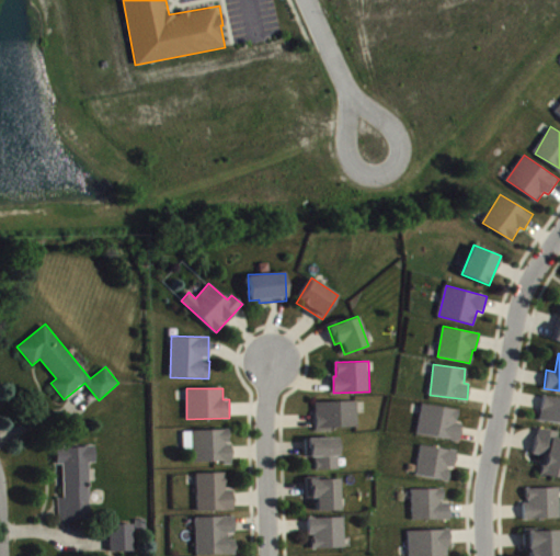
[(559,398),(543,395),(538,419),(559,423),(559,398)]
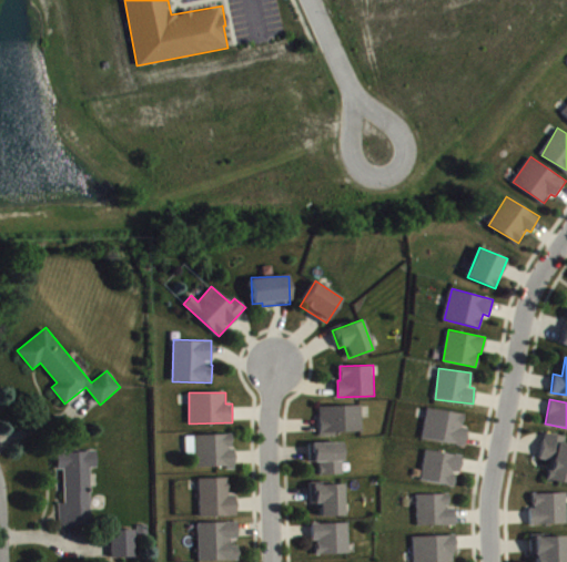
[(362,405),(320,406),(321,436),(336,436),(336,432),(363,431),(362,405)]
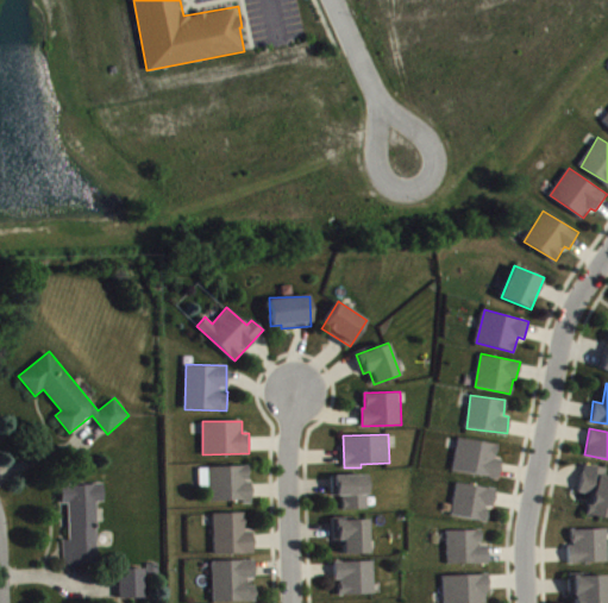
[(497,443),(458,439),(455,472),(499,477),(501,459),(496,458),(497,443)]
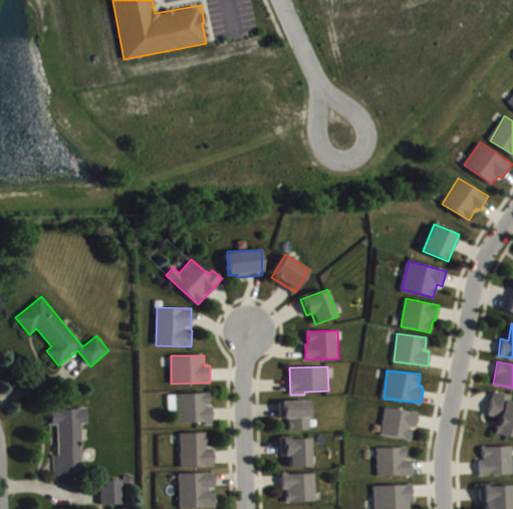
[(512,402),(509,402),(510,395),(492,392),(488,415),(498,417),(494,435),(512,438),(512,402)]
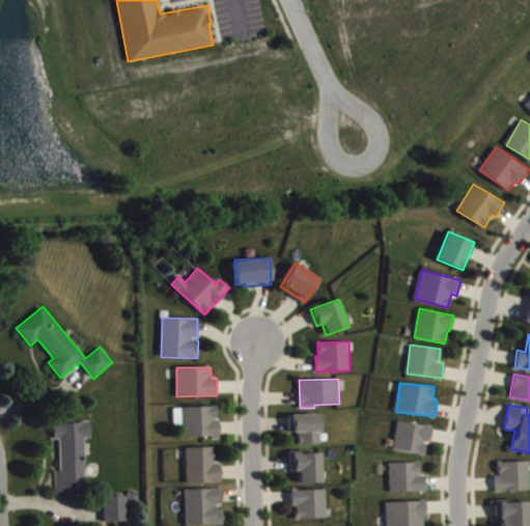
[(220,437),(219,419),(217,419),(217,406),(174,408),(174,425),(183,424),(183,438),(220,437)]
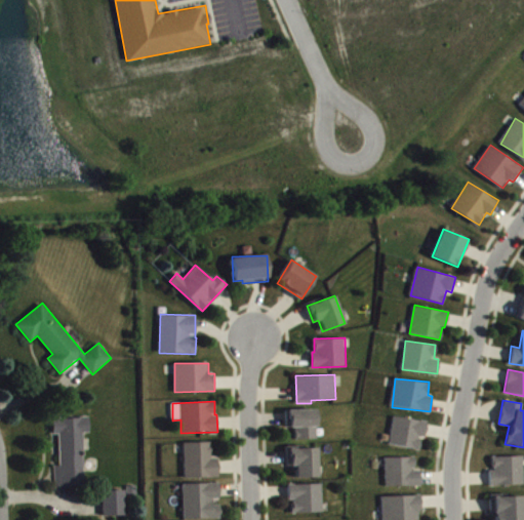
[(317,439),(317,409),(286,409),(287,428),(295,428),(295,439),(317,439)]
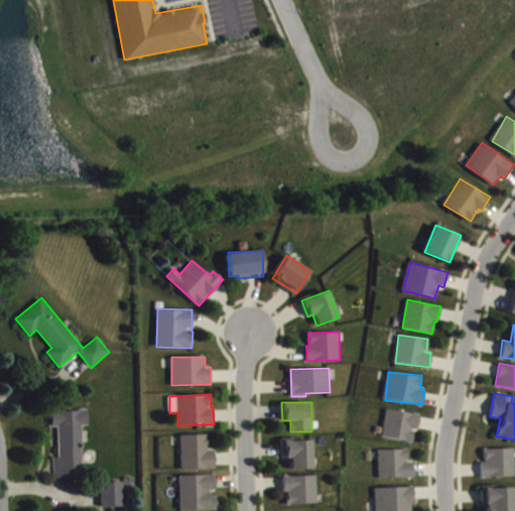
[(382,436),(412,442),(414,429),(417,429),(420,415),(388,408),(382,436)]
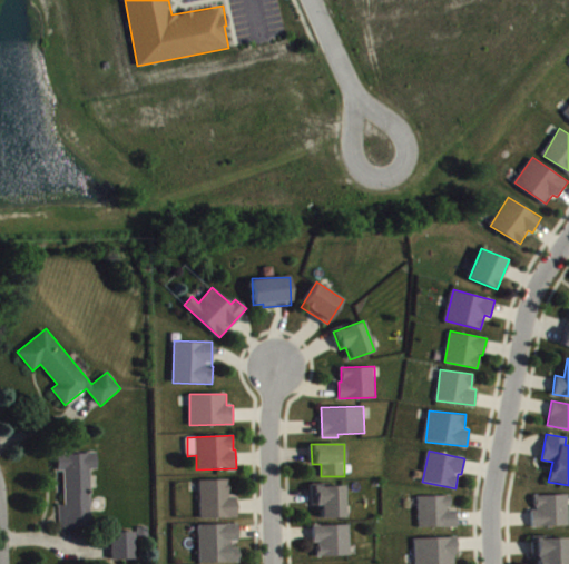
[(65,470),(65,505),(60,505),(61,527),(92,526),(90,468),(98,468),(97,452),(57,453),(58,470),(65,470)]
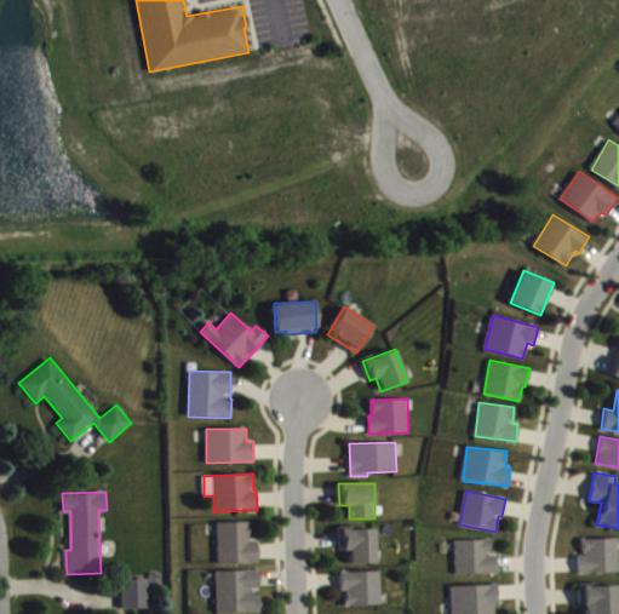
[(258,563),(258,540),(251,540),(250,521),(217,522),(218,564),(258,563)]
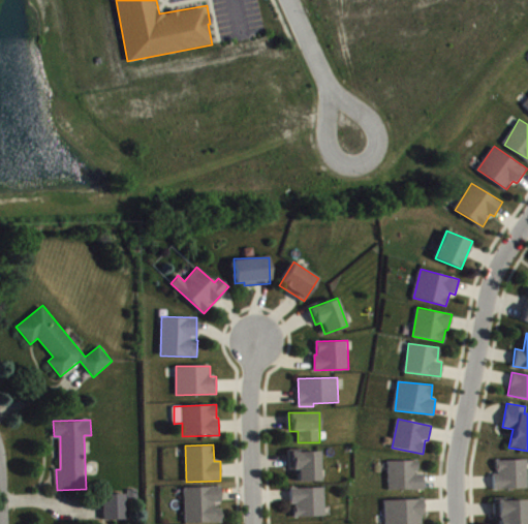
[(289,452),(290,470),(299,469),(299,482),(320,481),(320,451),(289,452)]
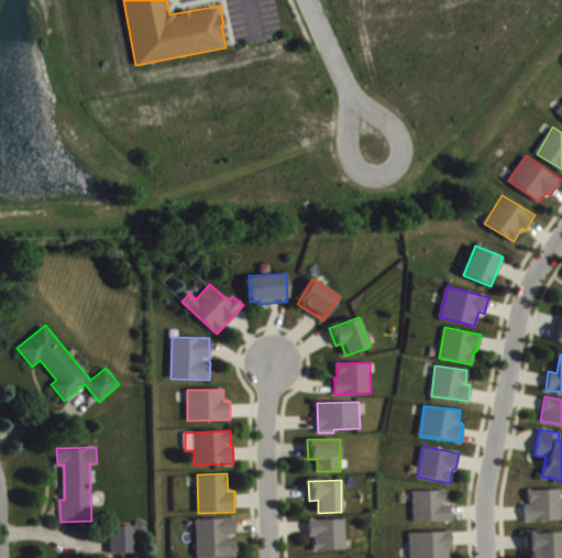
[(561,489),(528,490),(528,504),(526,504),(526,521),(561,520),(561,489)]
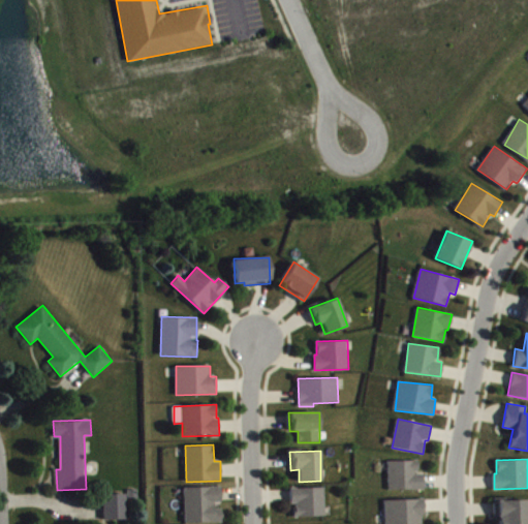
[(389,490),(424,489),(424,473),(417,473),(417,460),(389,461),(389,490)]
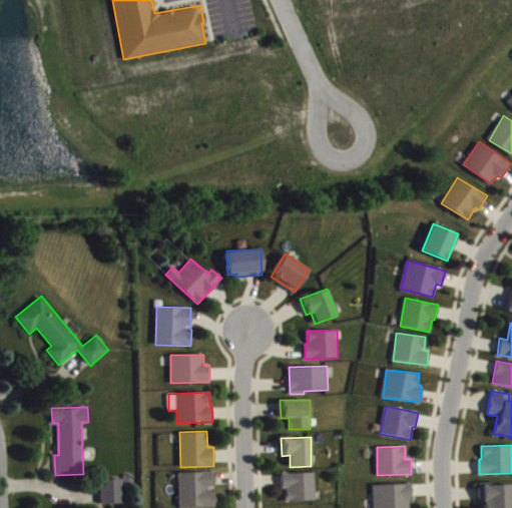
[(214,471),(179,472),(179,507),(215,506),(215,490),(214,490),(214,471)]
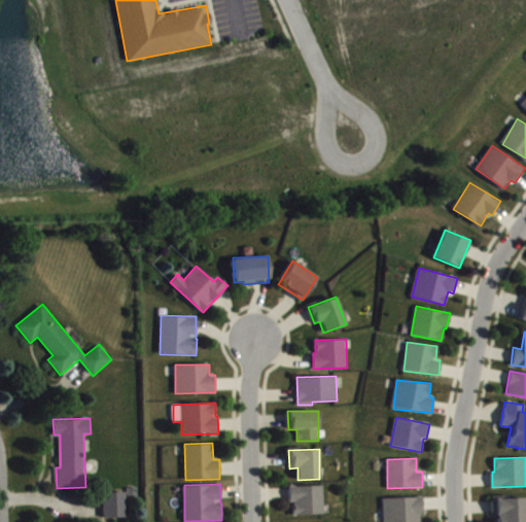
[(289,486),(290,501),(293,501),(293,515),(324,514),(323,485),(289,486)]
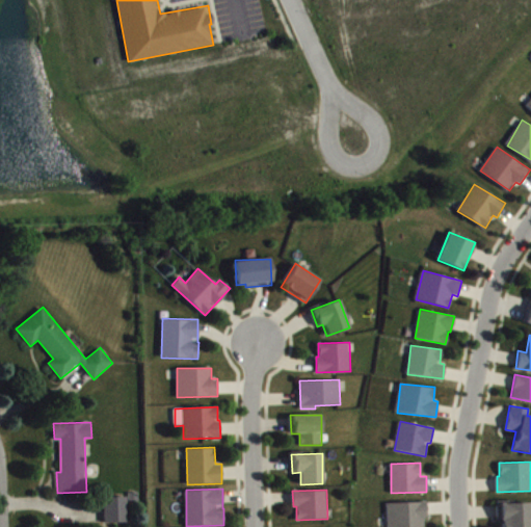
[(126,496),(103,497),(104,523),(127,522),(126,496)]
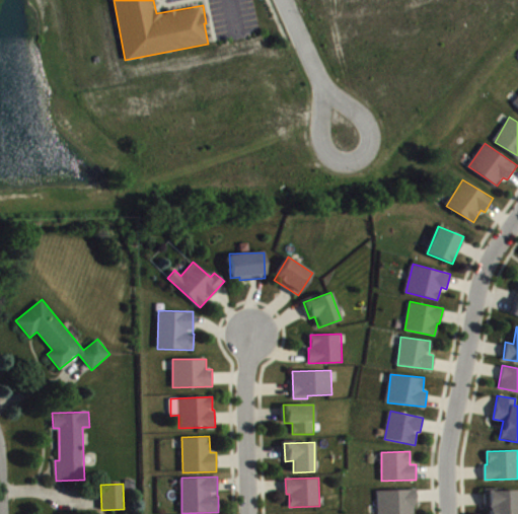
[(378,513),(416,513),(415,489),(377,491),(378,513)]
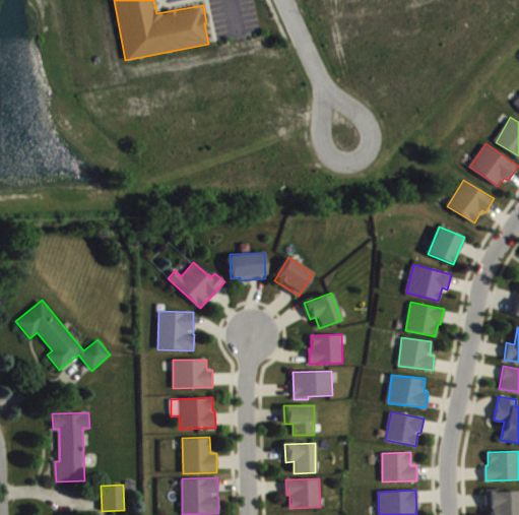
[(518,514),(518,491),(485,492),(485,508),(491,508),(491,514),(518,514)]
